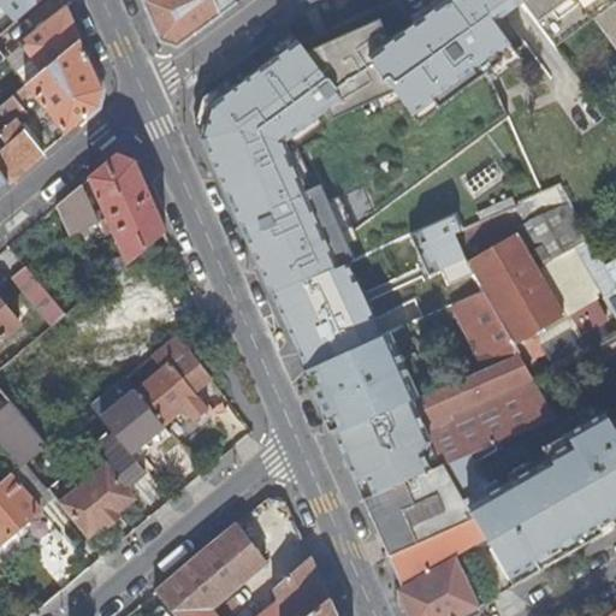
[(0,0),(0,7),(4,5),(17,19),(41,0),(0,0)]
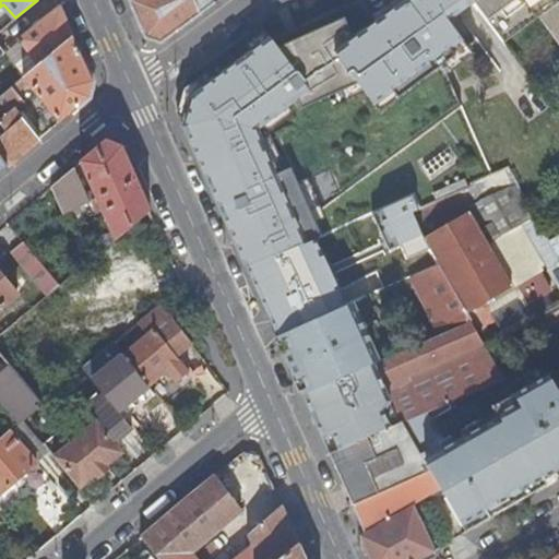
[(161,43),(215,2),(213,0),(129,0),(133,9),(145,38),(161,43)]
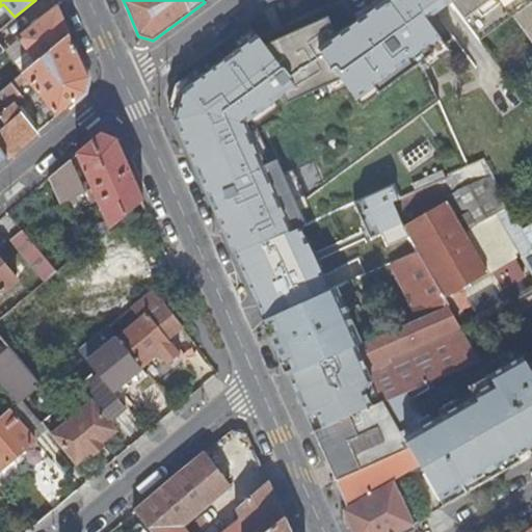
[(423,21),(450,1),(449,0),(387,0),(335,41),(315,55),(334,79),(355,108),(441,44),(423,21)]
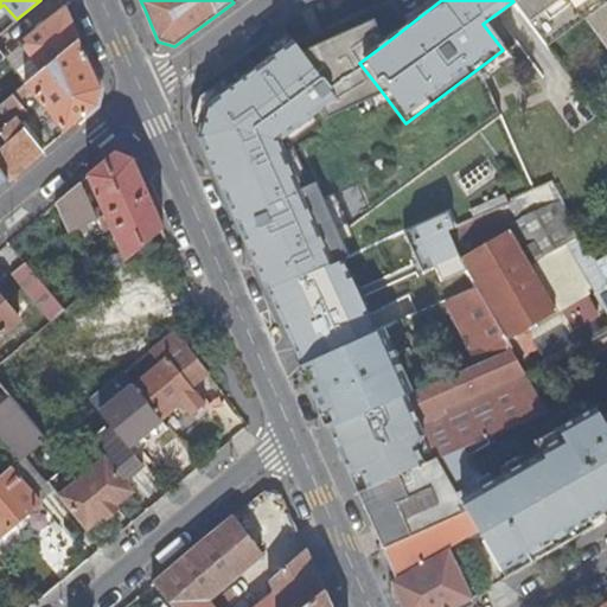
[(606,0),(512,0),(513,1),(519,8),(543,42),(582,13),(606,48),(606,0)]
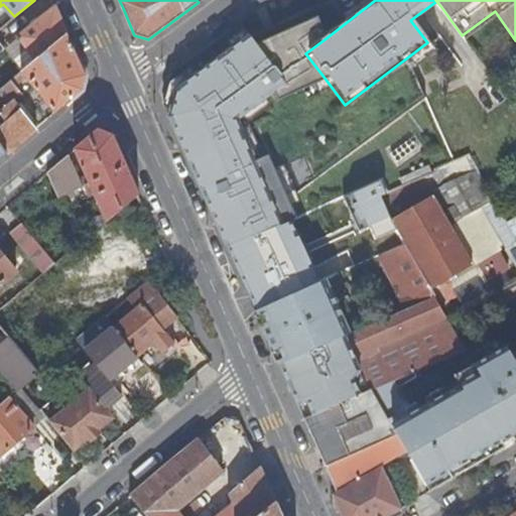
[(70,35),(57,8),(20,36),(30,49),(17,60),(25,71),(70,35)]
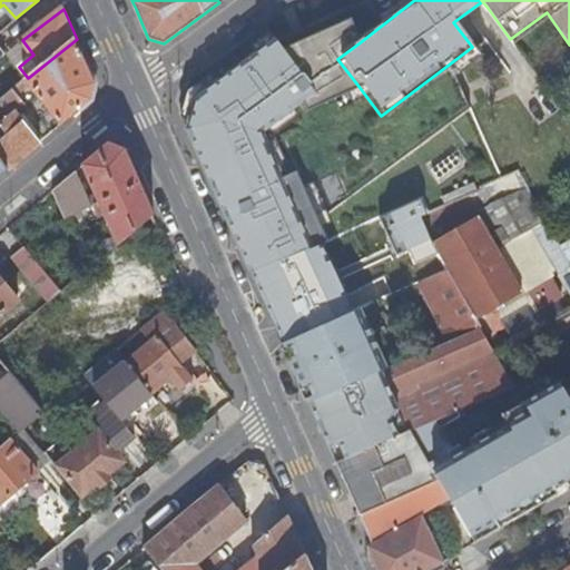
[(349,20),(281,51),(313,96),(301,105),(303,110),(357,85),(337,59),(359,43),(349,20)]
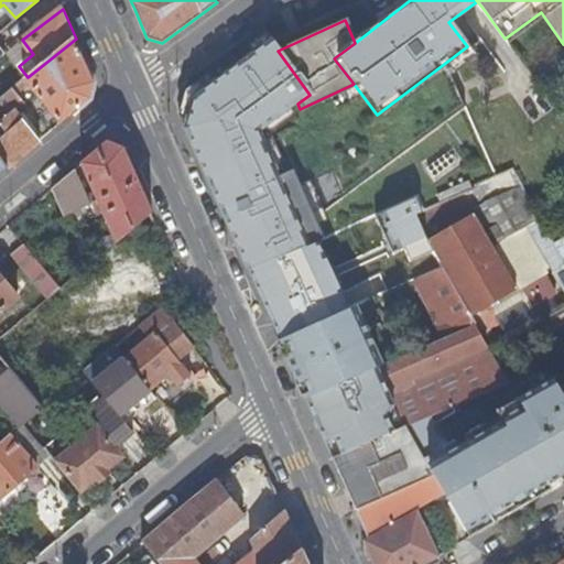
[(76,39),(28,77),(0,99),(0,125),(7,132),(0,138),(0,152),(9,167),(41,141),(17,110),(25,102),(19,94),(30,84),(62,123),(93,98),(96,84),(87,63),(76,39)]
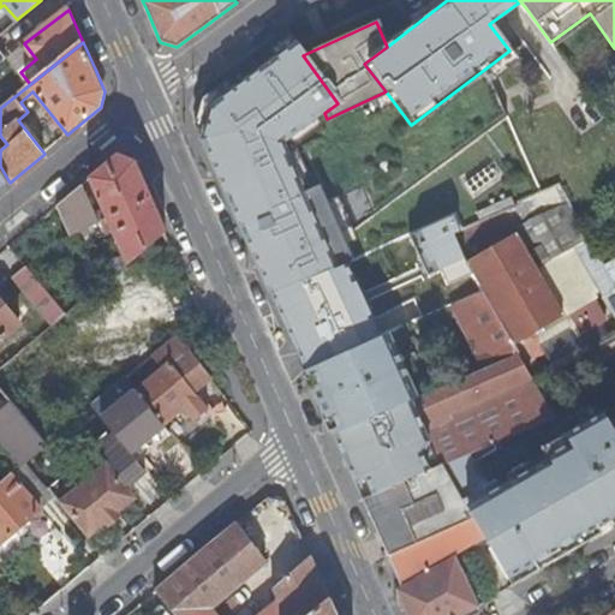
[(303,55),(294,45),(207,109),(199,139),(270,293),(328,268),(273,149),(324,113),(338,103),(303,55)]
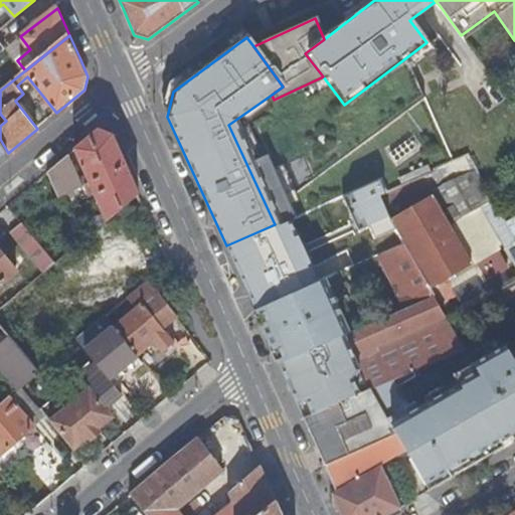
[(69,154),(47,172),(58,198),(77,189),(82,201),(96,195),(104,215),(91,218),(81,226),(89,236),(114,215),(139,193),(123,157),(113,133),(99,130),(74,149),(90,182),(82,186),(69,154)]
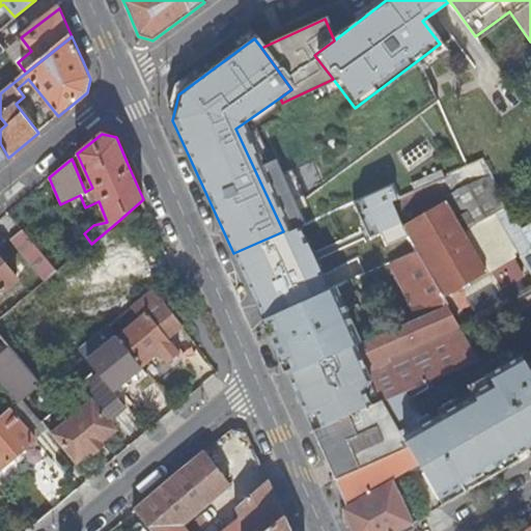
[(0,164),(8,158),(0,143),(0,164)]
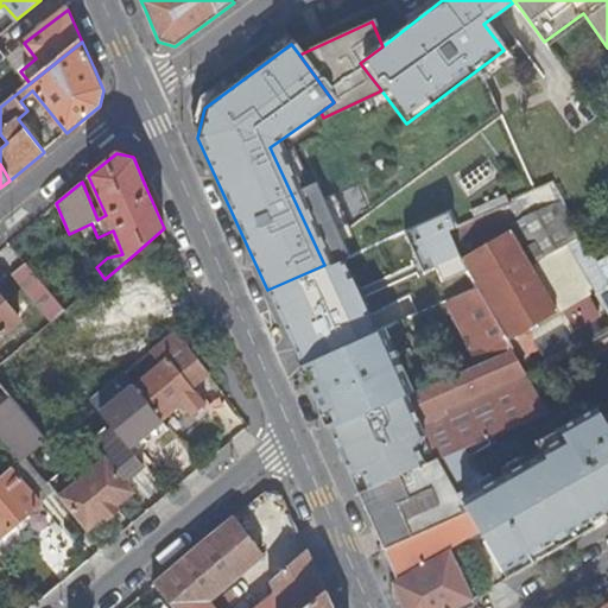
[(552,183),(498,207),(510,230),(520,247),(530,264),(556,306),(594,285),(595,289),(607,280),(607,279),(570,213),(552,183)]
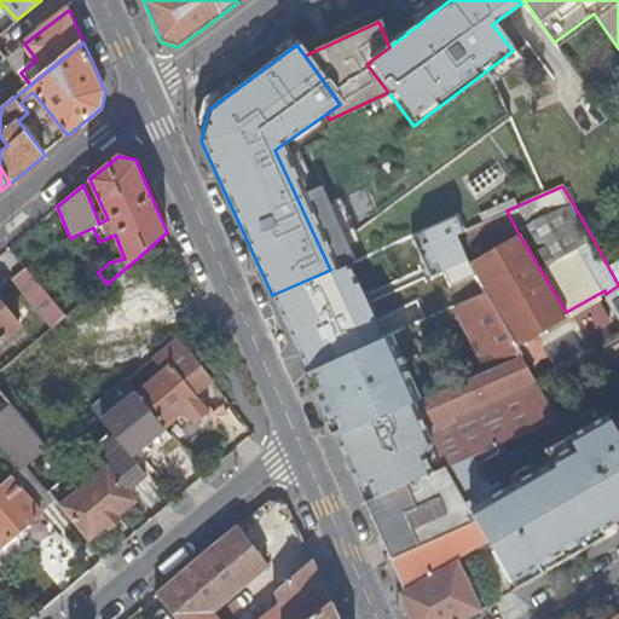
[(519,235),(507,210),(461,231),(452,235),(470,267),(484,290),(514,342),(514,341),(469,264),(519,235)]
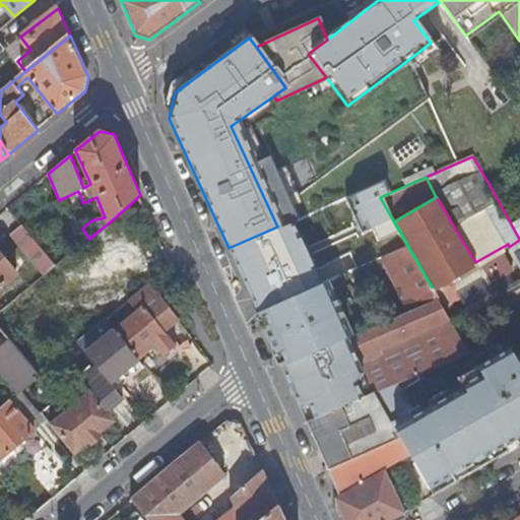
[(382,182),(352,194),(362,213),(358,221),(365,221),(371,236),(395,224),(380,197),(387,194),(382,182)]
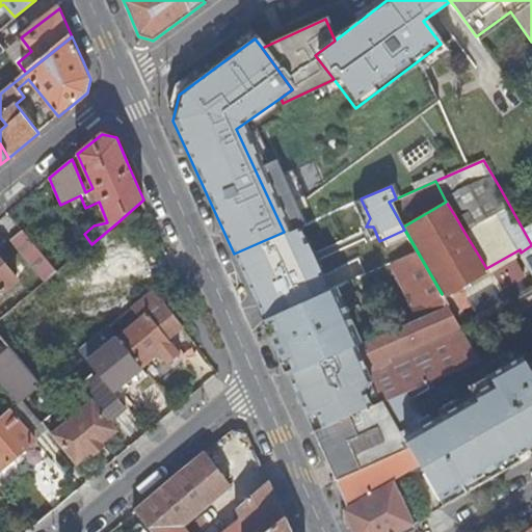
[(143,200),(117,222),(139,274),(166,251),(160,237),(143,200)]
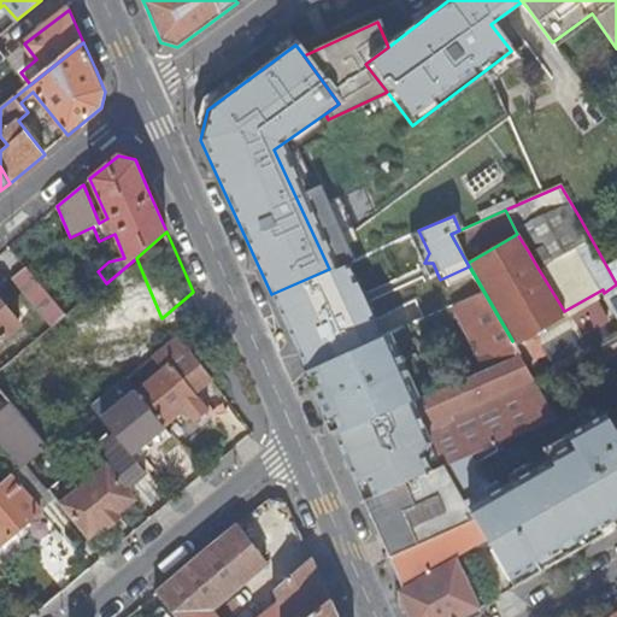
[(544,351),(541,346),(532,329),(564,311),(538,268),(528,251),(517,234),(468,263),(512,340),(512,341),(518,352),(524,362),(544,351)]
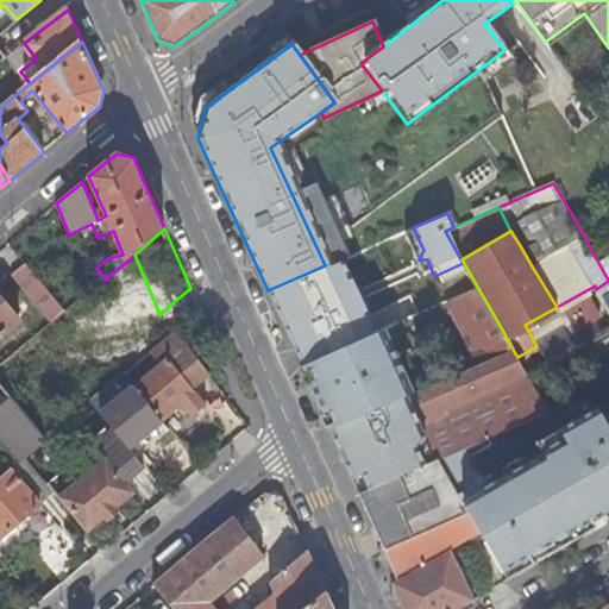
[(284,327),(301,364),(308,362),(360,338),(353,320),(343,326),(325,288),(337,283),(366,270),(359,250),(328,263),(325,265),(296,277),(268,290),(284,327)]
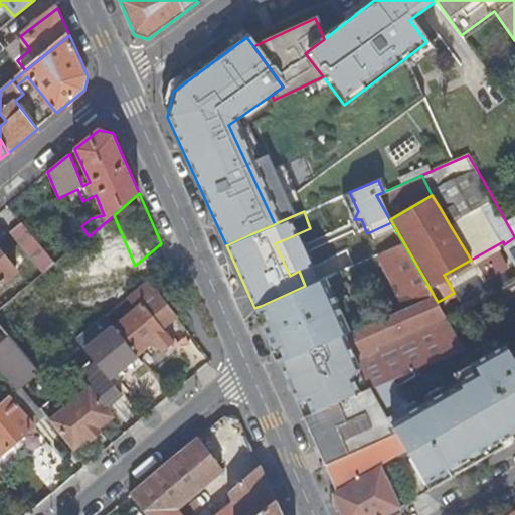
[(56,263),(20,220),(9,230),(44,273),(56,263)]
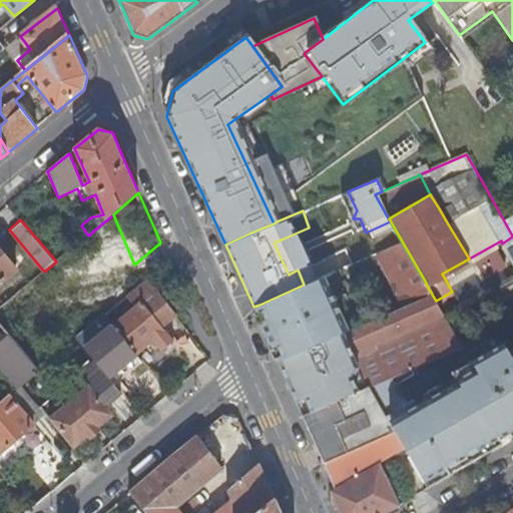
[(401,240),(390,221),(366,232),(369,240),(351,248),(357,261),(378,251),(401,240)]
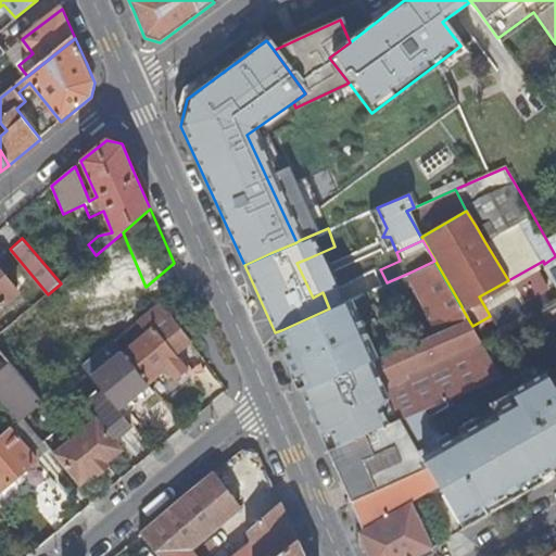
[(313,298),(323,292),(307,258),(297,263),(313,298)]
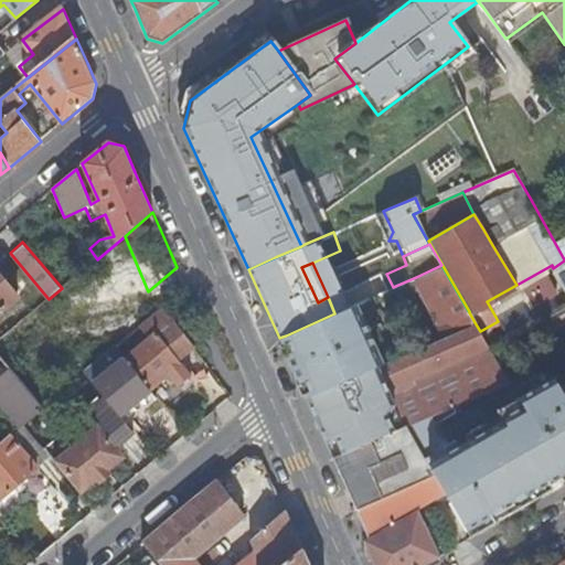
[(441,265),(416,277),(447,334),(475,322),(469,312),(441,265)]
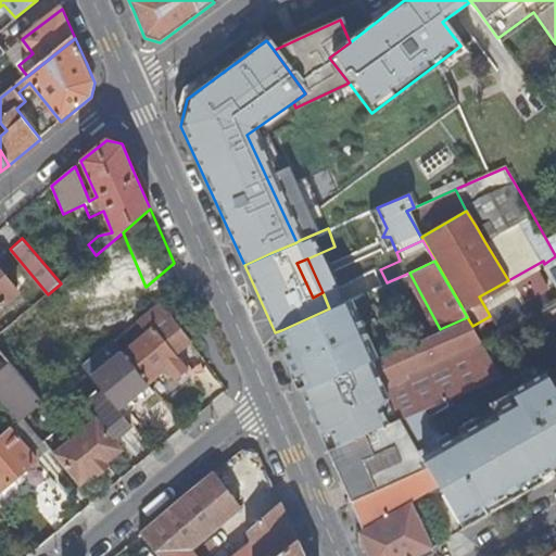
[(0,307),(17,293),(0,272),(0,307)]
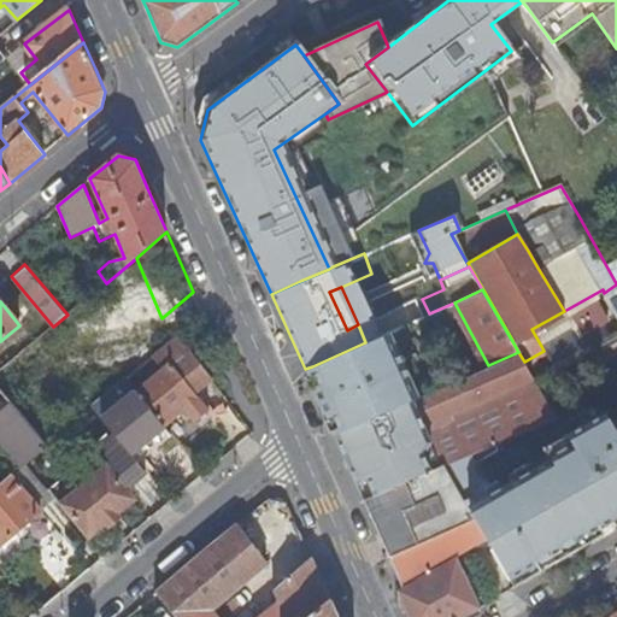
[(541,346),(573,328),(564,311),(532,329),(541,346)]
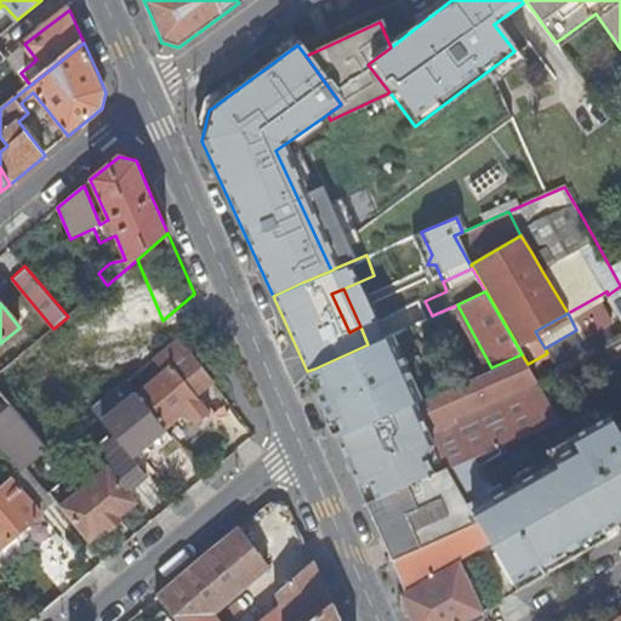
[(393,351),(387,336),(368,345),(314,369),(328,398),(320,400),(320,402),(336,437),(416,402),(409,386),(412,385),(397,349),(393,351)]
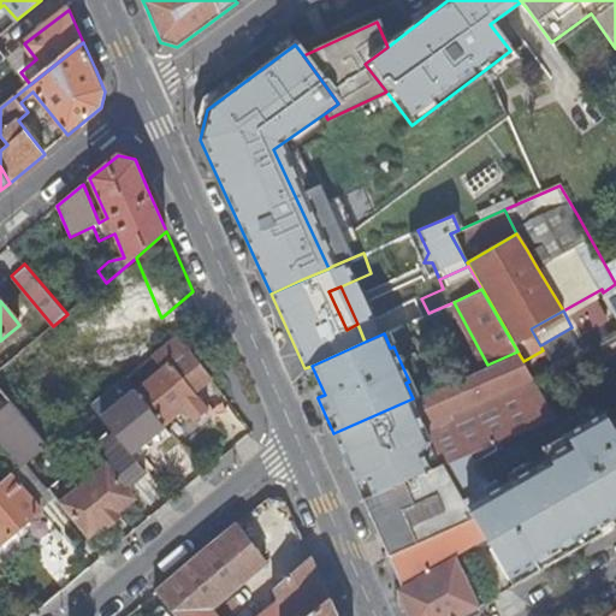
[(214,381),(179,336),(161,351),(171,363),(171,366),(188,388),(189,386),(196,396),(214,381)]
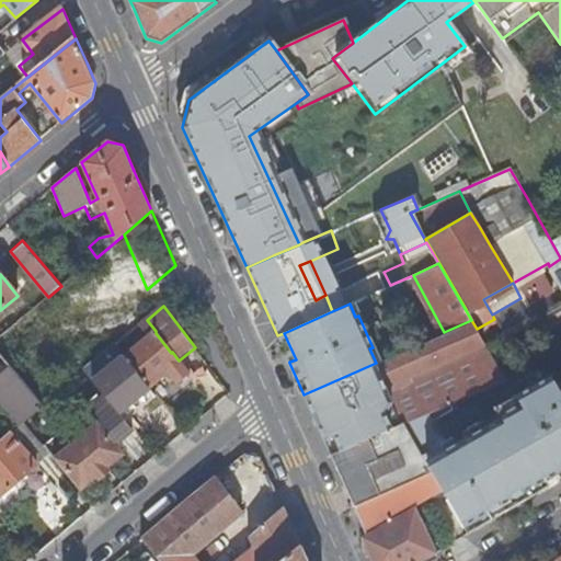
[(156,331),(147,320),(140,325),(149,335),(125,355),(150,388),(163,377),(169,385),(174,380),(179,386),(191,376),(179,361),(172,352),(171,353),(156,333),(156,331)]
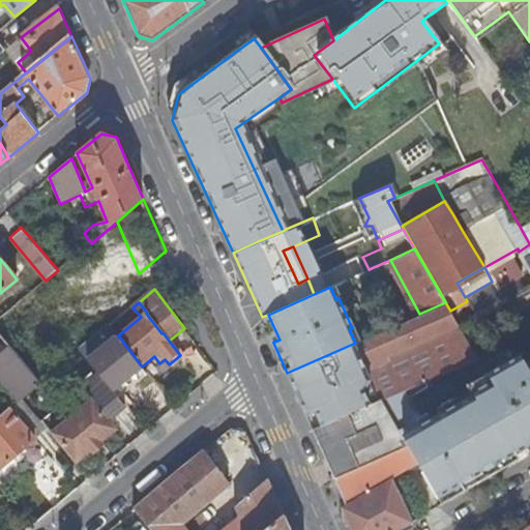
[(461,328),(450,311),(445,302),(419,314),(355,343),(287,373),(297,394),(305,413),(362,388),(370,378),(363,362),(380,355),(379,354),(384,352),(402,390),(425,380),(476,357),(461,328)]
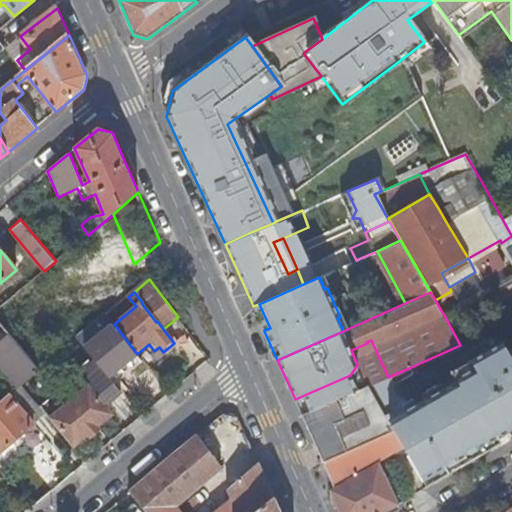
[(63,351),(16,294),(0,307),(0,323),(11,336),(39,370),(63,351)]
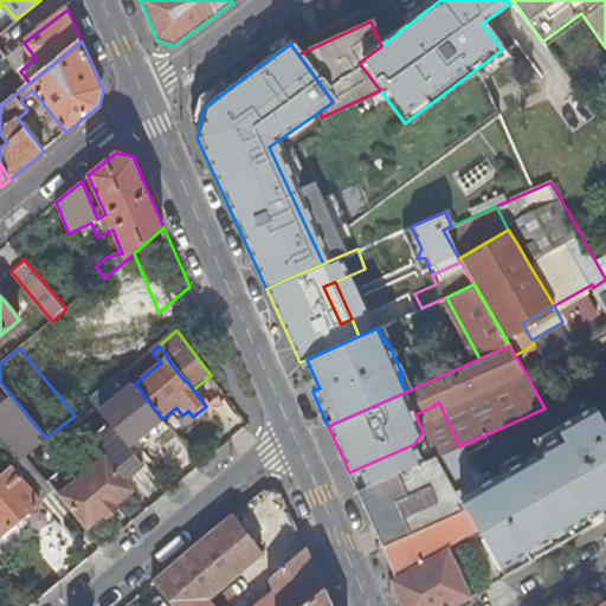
[(161,362),(152,352),(126,373),(135,384),(161,362)]
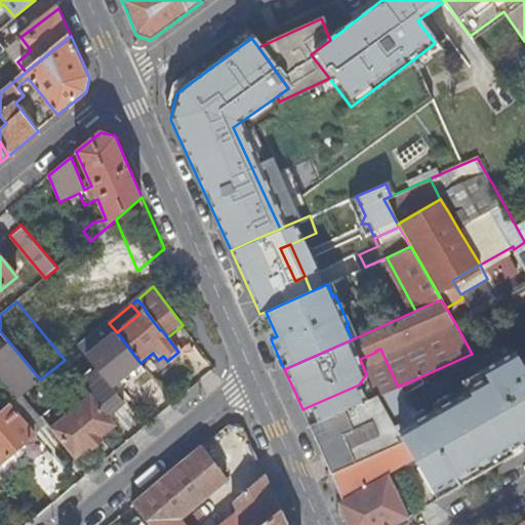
[(266,312),(259,314),(271,338),(277,336),(266,312)]
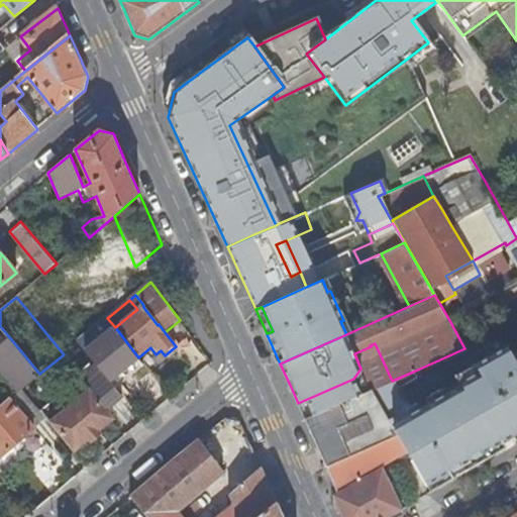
[(107,318),(78,342),(96,364),(110,381),(138,357),(115,327),(107,318)]
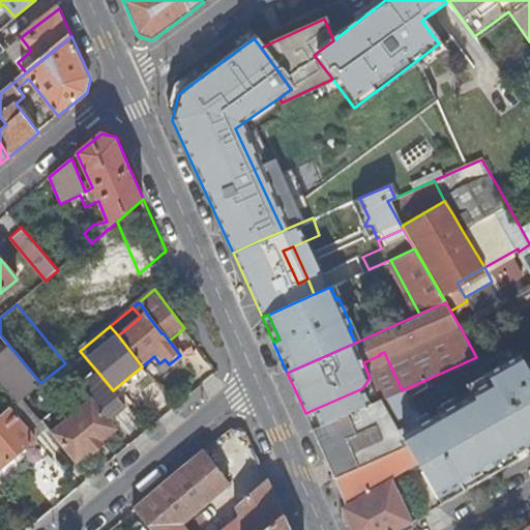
[(22,399),(40,383),(11,348),(0,357),(0,380),(18,402),(22,399)]
